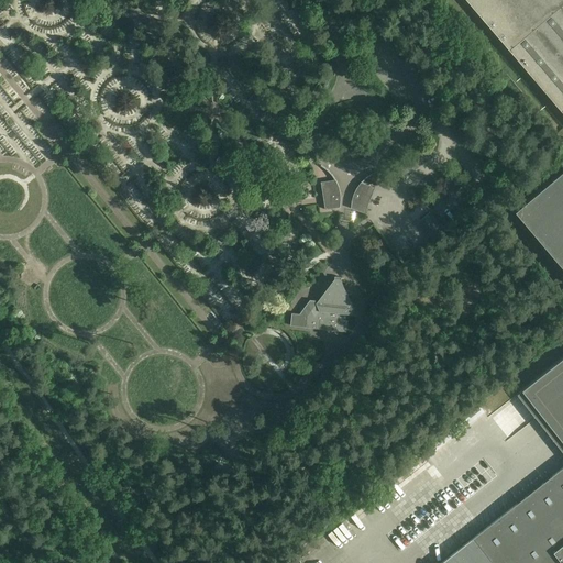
[(562,0),(467,0),(562,113),(562,0)]
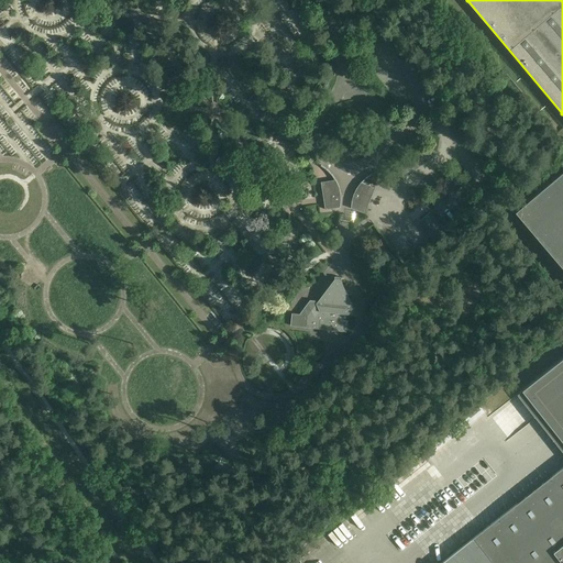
[(370,66),(390,88),(397,81),(376,59),(370,66)]
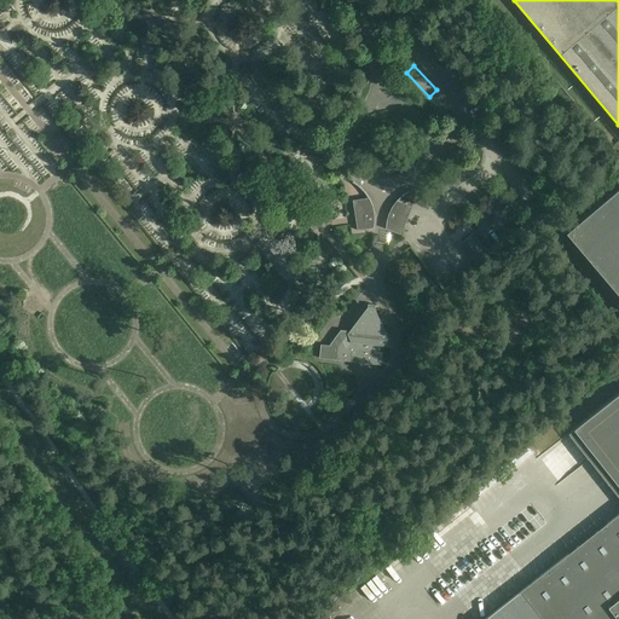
[(618,187),(568,231),(618,291),(618,187)]
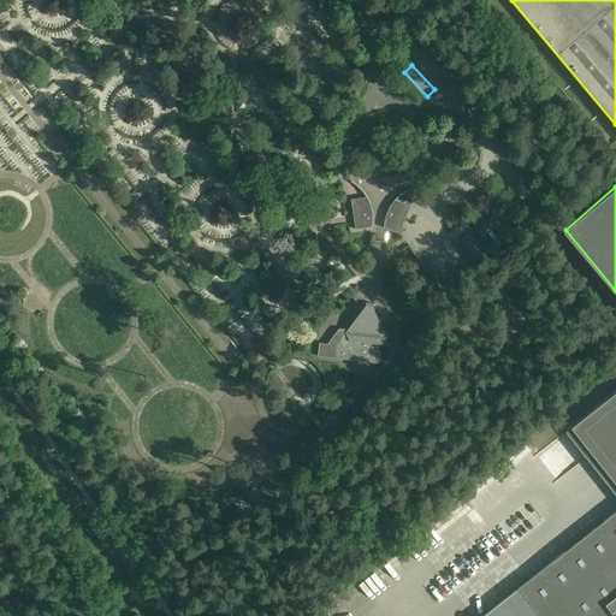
[(368,197),(353,200),(356,230),(373,227),(373,223),(374,219),(373,215),(373,212),(373,209),(372,206),(371,203),(368,197)]
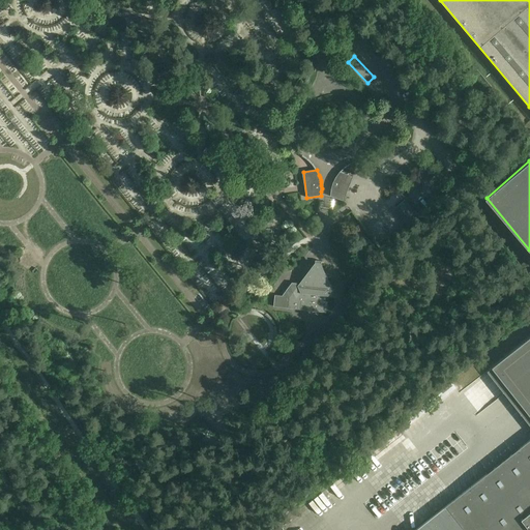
[(341,172),(341,173),(337,177),(335,180),(333,184),(332,187),(332,189),(331,197),(345,202),(354,177),(341,172)]
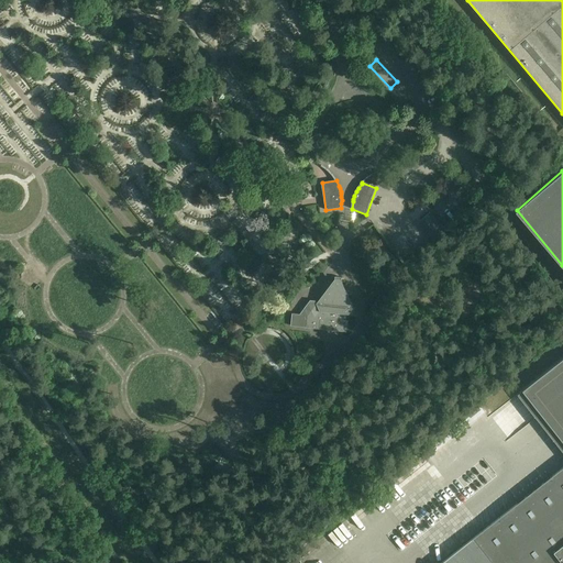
[(334,279),(319,299),(317,304),(309,302),(300,313),(293,313),(291,326),(346,331),(348,320),(344,320),(345,313),(349,313),(353,307),(342,280),(341,280),(341,277),(335,276),(334,279)]
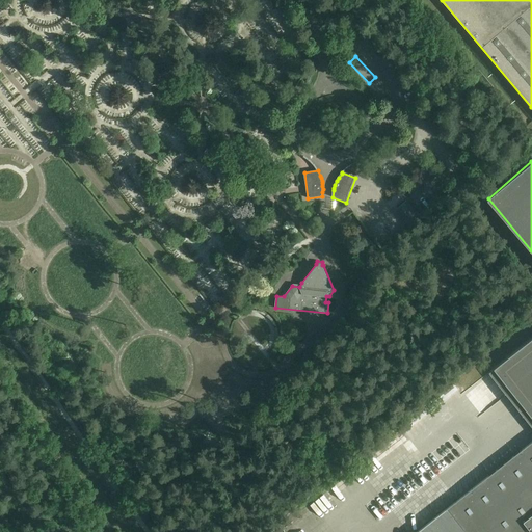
[(531,531),(531,441),(447,508),(417,531),(531,531)]
